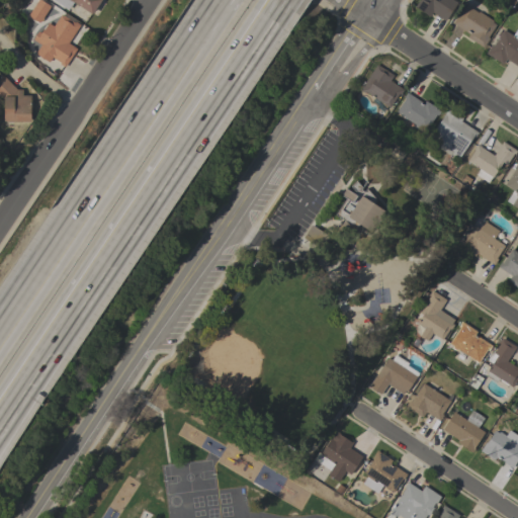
[(41,18),(42,18),(40,21),(39,21),(38,22),(35,20),(34,21),(30,18),(30,17),(28,16),(39,0),(49,7),(46,12),(41,18)]
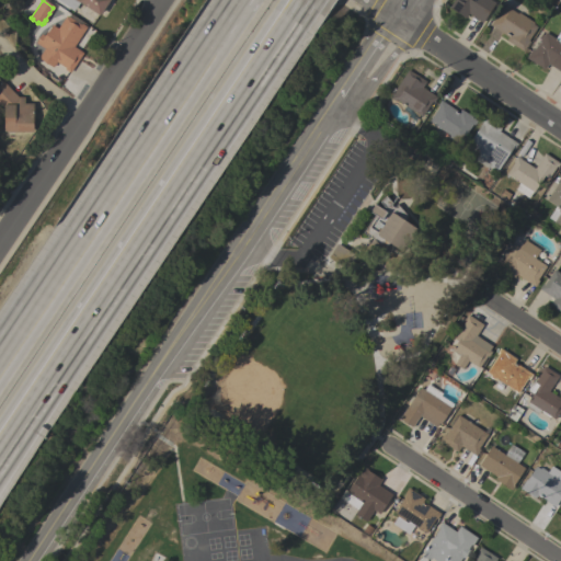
[(73,10),(57,0),(109,0),(99,15),(79,2),(73,10)]
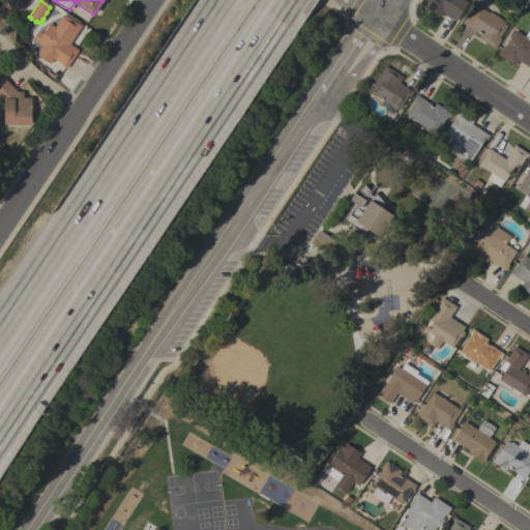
[(464,0),(467,2),(454,21),(442,12),(439,17),(423,7),(428,0),(464,0)]
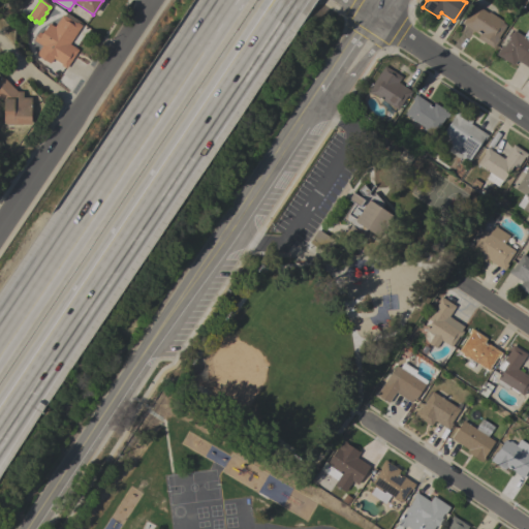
[(503,21),(502,23),(505,25),(497,38),(499,39),(493,49),(476,37),(478,34),(462,24),(473,5),(476,5),(487,12),(489,11),(503,21)]
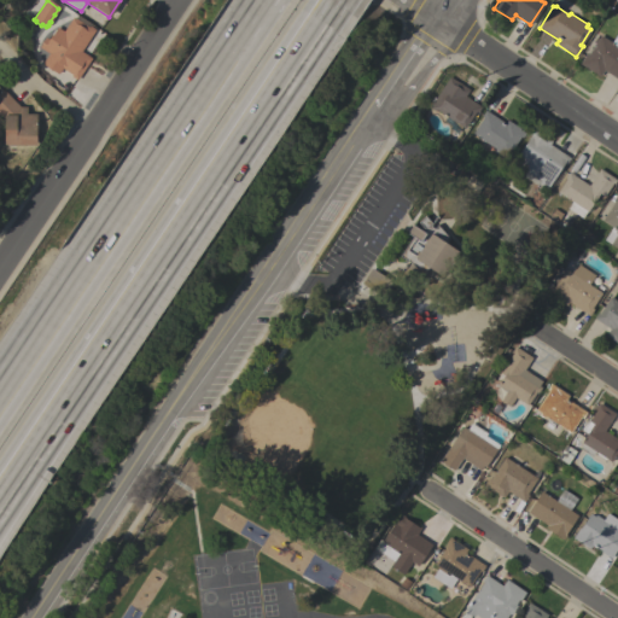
[(94,30),(81,51),(91,58),(76,80),(70,76),(71,75),(62,68),(58,74),(41,63),(48,53),(42,48),(57,27),(63,31),(73,17),(88,28),(89,25),(94,30)]
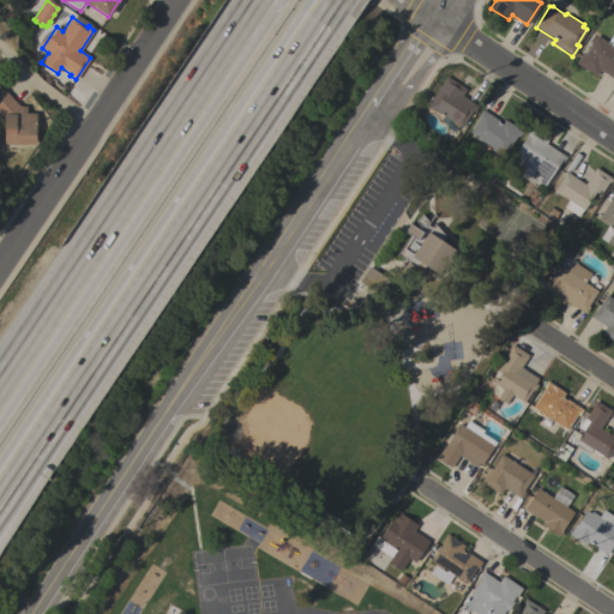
[(613,79),(600,70),(595,76),(575,62),(581,54),(583,55),(596,35),(607,43),(613,32),(613,79)]
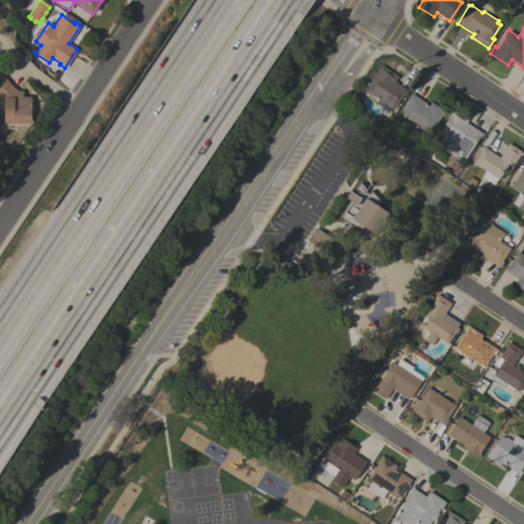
[(397,76),(394,82),(407,90),(404,95),(402,94),(393,108),(368,92),(367,94),(363,91),(366,87),(364,86),(366,83),(368,83),(381,64),(397,76)]
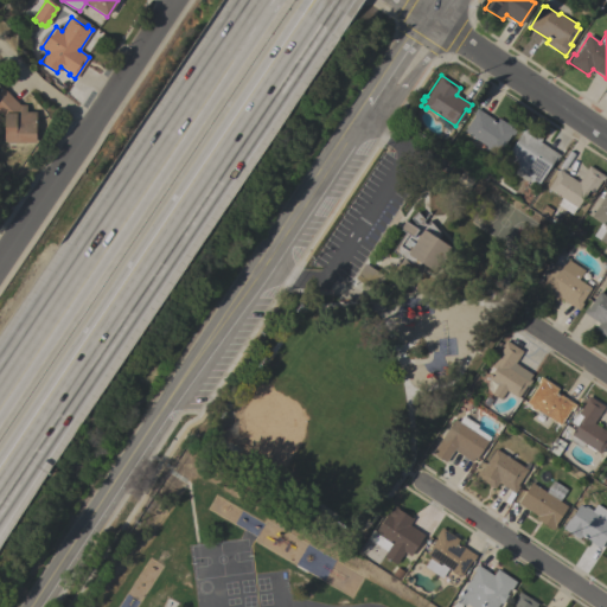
[(19,104),(25,104),(25,112),(36,112),(34,142),(4,142),(4,116),(0,113),(0,89),(2,87),(19,104)]
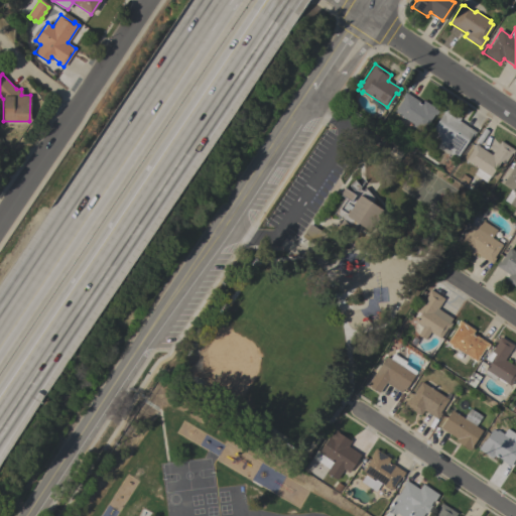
[(421,103),(423,100),(438,110),(435,115),(433,114),(422,130),(419,128),(418,130),(412,126),(413,124),(394,111),(403,98),(401,97),(404,92),(421,103)]
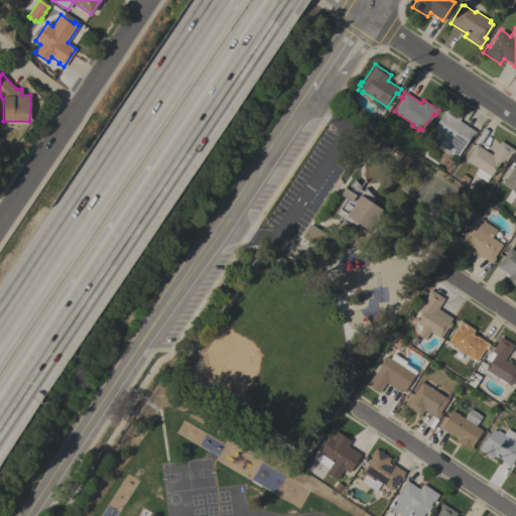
[(475,132),(472,136),(471,136),(456,158),(448,153),(447,154),(425,139),(446,108),(461,117),(459,120),(475,132)]
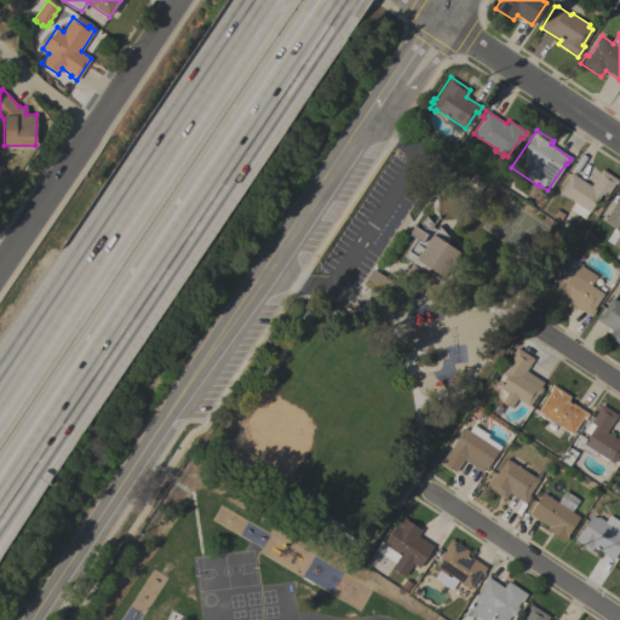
[(487,178),(481,188),(469,179),(471,174),(468,172),(471,167),(487,178)]
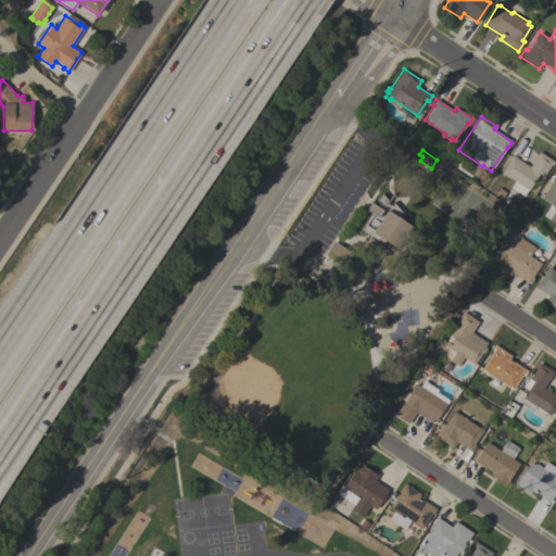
[(529,167),(539,152),(554,162),(552,165),(551,165),(543,177),(539,174),(528,190),(523,196),(509,187),(514,181),(501,173),(509,161),(508,160),(510,154),(529,167)]
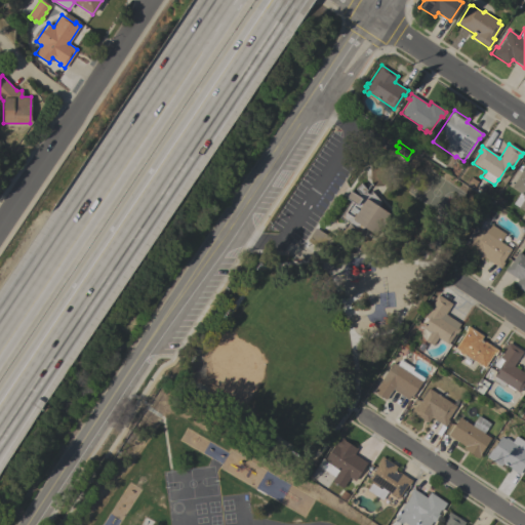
[(524,212),(513,204),(520,193),(511,187),(523,168),(522,167),(524,162),(524,212)]
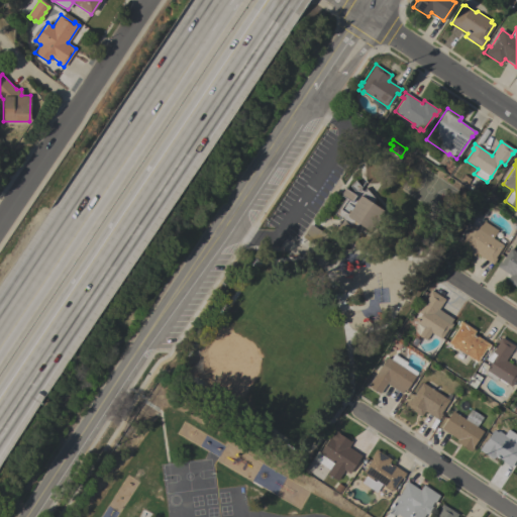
[(460,181),(464,175),(471,179),(467,186),(460,181)]
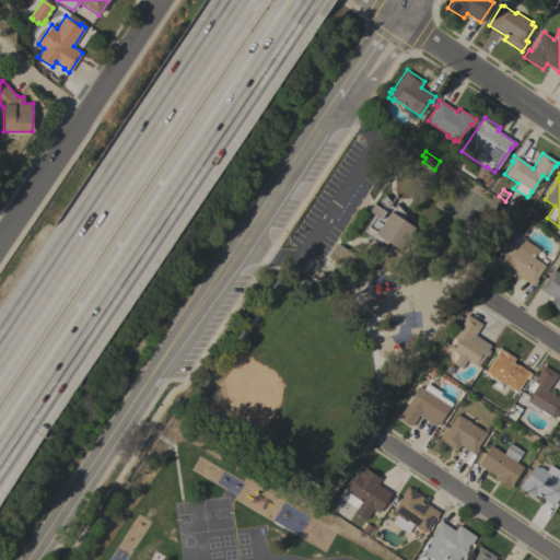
[(405,247),(403,246),(399,251),(386,243),(382,249),(383,252),(382,253),(383,254),(372,263),(360,248),(368,236),(362,232),(373,214),(369,211),(373,203),(380,208),(382,206),(378,201),(384,196),(391,203),(389,205),(393,207),(395,202),(407,216),(404,220),(415,228),(411,233),(413,234),(405,247)]
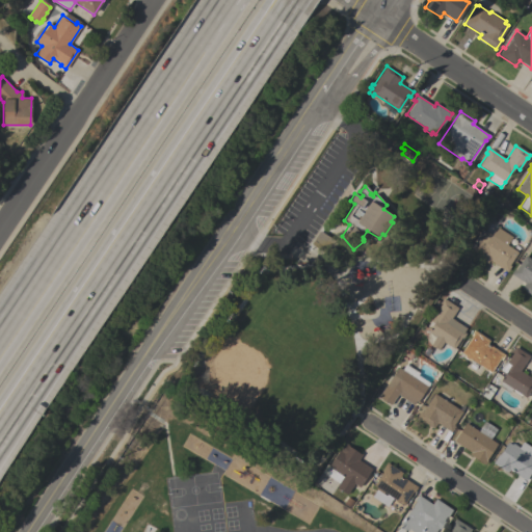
[(511,237),(506,244),(517,251),(508,265),(510,266),(506,271),(488,260),(487,263),(470,251),(472,249),(470,248),(472,244),(476,247),(486,231),(491,235),(497,227),(511,237)]
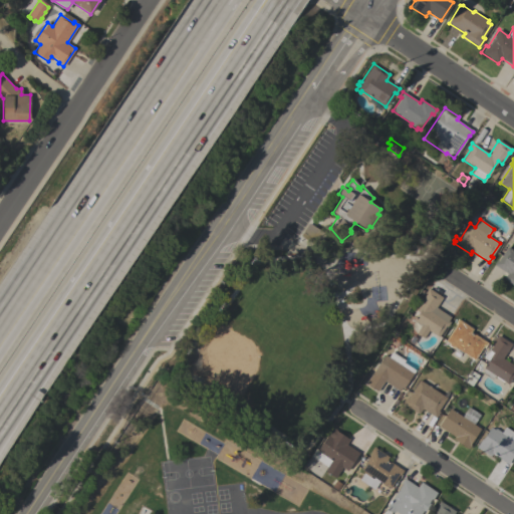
[(324,234),(317,246),(300,235),(308,223),(324,234)]
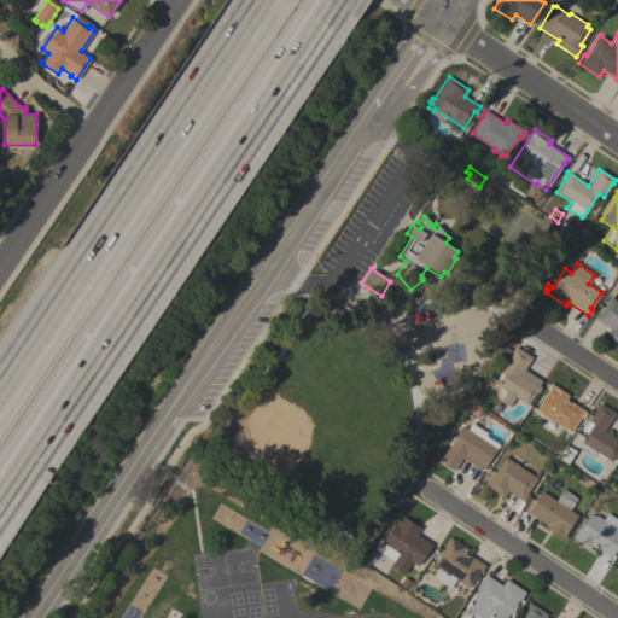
[(617,302),(617,343),(605,336),(610,330),(593,318),(596,313),(599,314),(610,297),(617,302)]
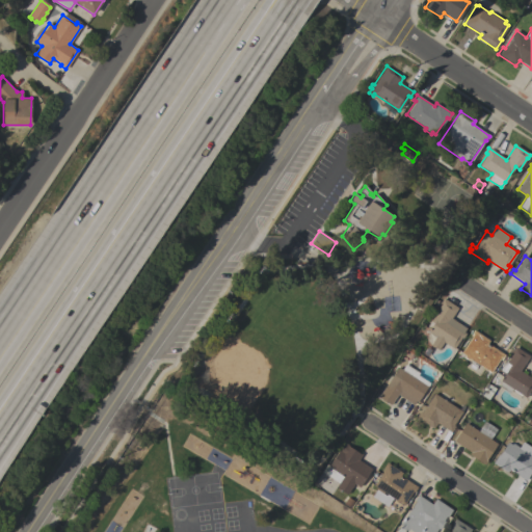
[(451,318),(466,327),(463,331),(466,334),(462,339),(460,338),(453,348),(443,341),(437,349),(430,345),(435,337),(427,331),(433,323),(429,320),(443,301),(441,300),(443,298),(457,308),(451,318)]
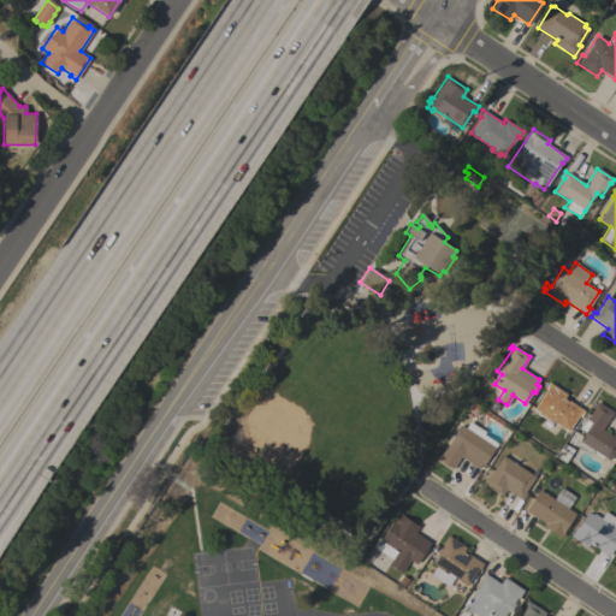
[(478,388),(483,381),(487,385),(484,391),(478,388)]
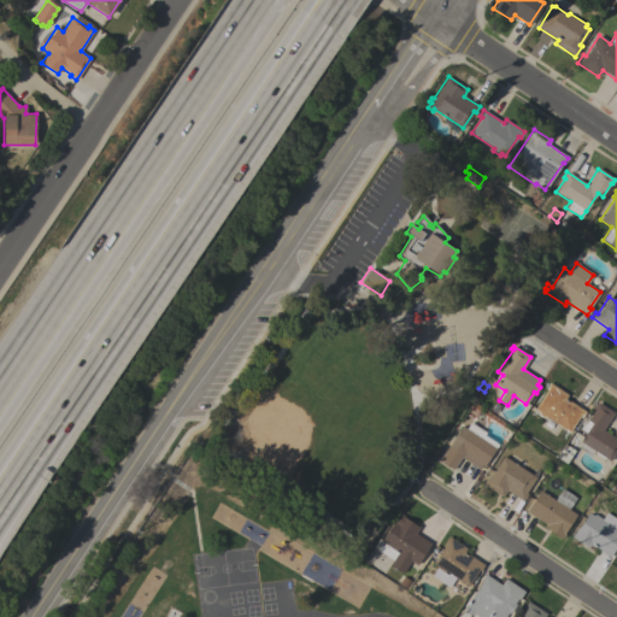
[(568,394),(565,398),(585,411),(581,417),(579,416),(569,432),(546,417),(545,418),(538,413),(539,412),(534,410),(546,391),(545,388),(548,382),(568,394)]
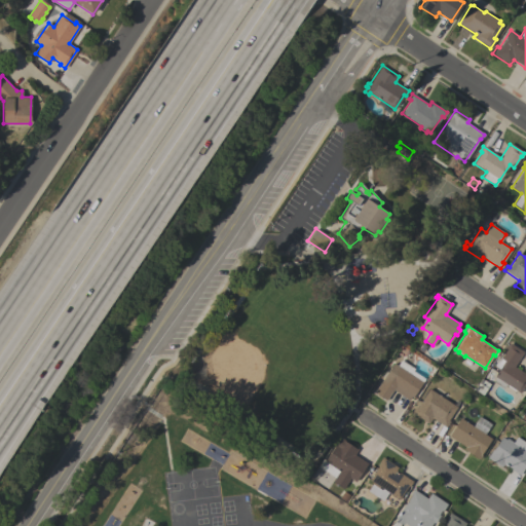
[(523,352),(514,366),(525,374),(525,382),(520,393),(505,384),(503,388),(493,381),(495,377),(494,376),(504,361),(500,359),(508,348),(506,347),(510,343),(523,352)]
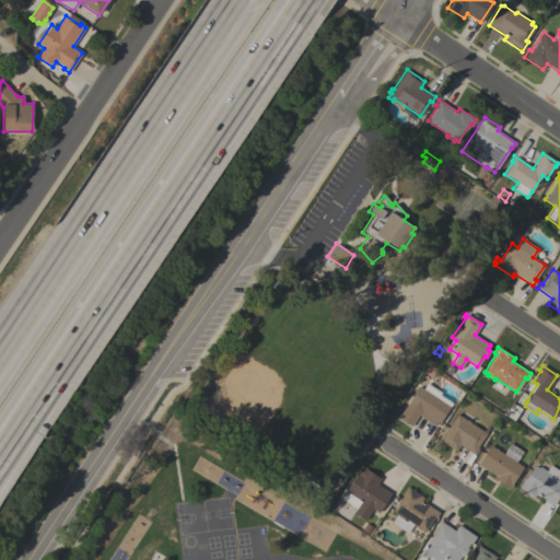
[(441,393),(439,395),(452,403),(439,424),(421,413),(411,429),(405,424),(406,423),(403,421),(401,423),(395,419),(399,411),(401,412),(419,386),(426,391),(429,384),(441,393)]
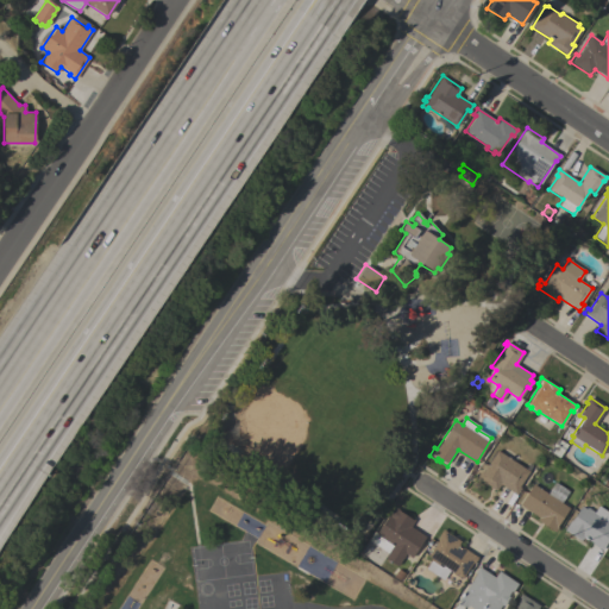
[(525,469),(529,462),(533,464),(519,487),(520,488),(516,494),(500,484),(496,490),(476,477),(481,470),(482,471),(496,450),(525,469)]
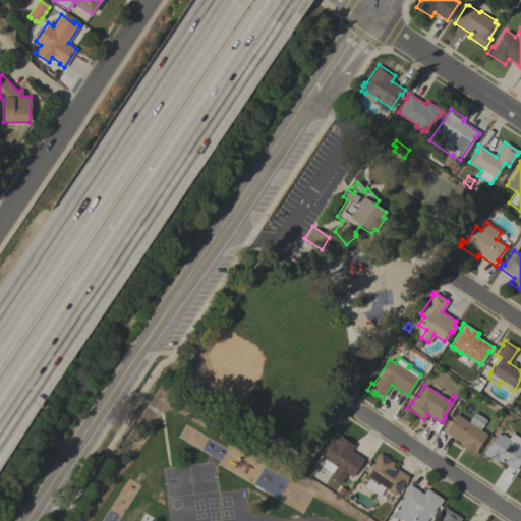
[(467,422),(474,412),(486,420),(479,429),(486,435),(476,450),(477,451),(474,455),(459,445),(460,443),(444,431),(456,414),(467,422)]
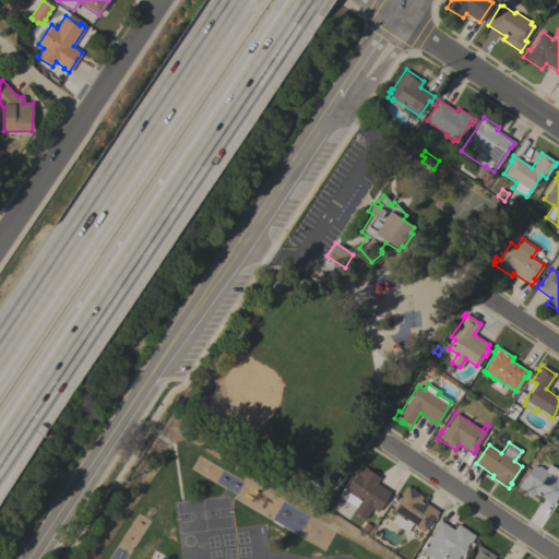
[(340,497),(361,464),(366,467),(365,468),(378,477),(379,476),(380,477),(377,483),(390,492),(377,512),(371,508),(364,520),(353,512),(355,508),(340,497)]
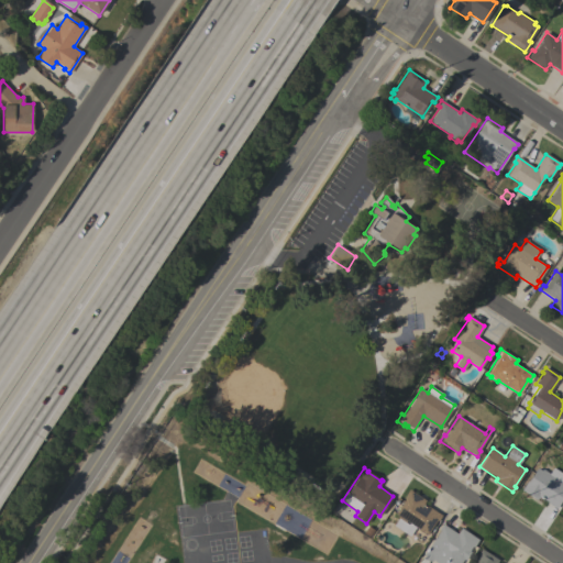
[(539,497),(537,499),(522,489),(537,467),(541,470),(542,468),(549,473),(553,467),(562,474),(562,482),(562,484),(562,497),(555,509),(539,497)]
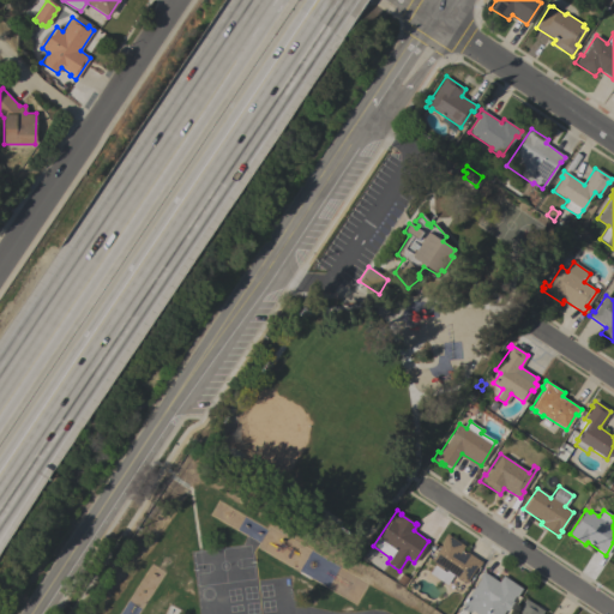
[(464,546),(462,549),(481,561),(477,567),(476,567),(465,583),(452,575),(446,584),(428,573),(434,563),(431,560),(444,541),(441,540),(445,534),(464,546)]
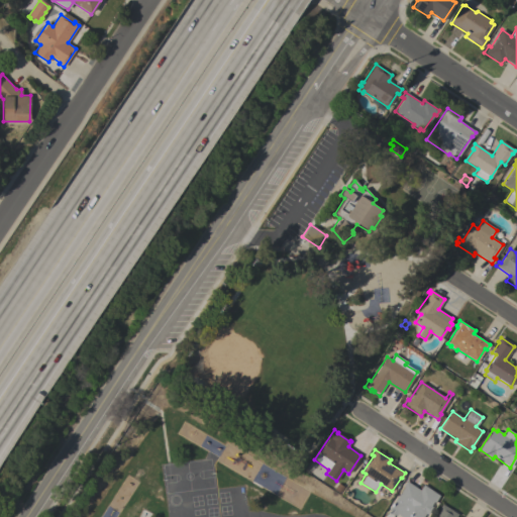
[(439,496),(434,503),(433,502),(430,506),(432,507),(427,514),(425,513),(422,516),(402,516),(397,513),(396,515),(391,514),(389,509),(404,487),(403,486),(406,481),(419,490),(423,485),(439,496)]
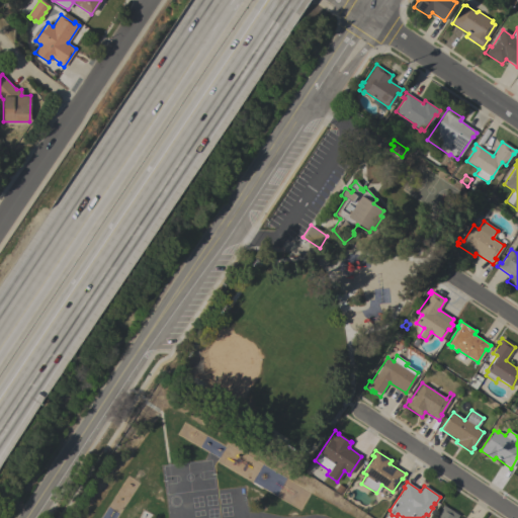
[(334,491),(339,485),(345,489),(340,495),(334,491)]
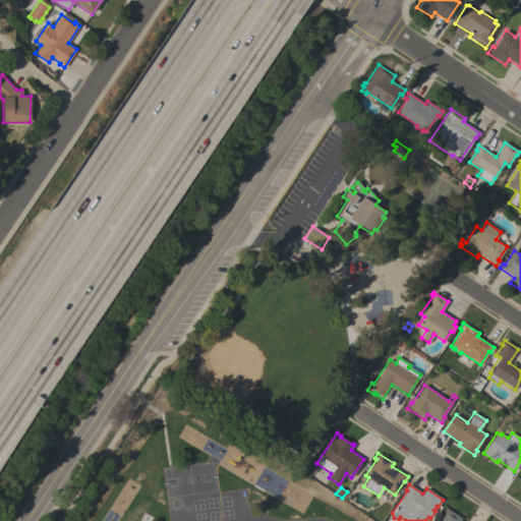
[(461,518),(459,520),(438,520),(443,514),(442,513),(445,508),(461,518)]
